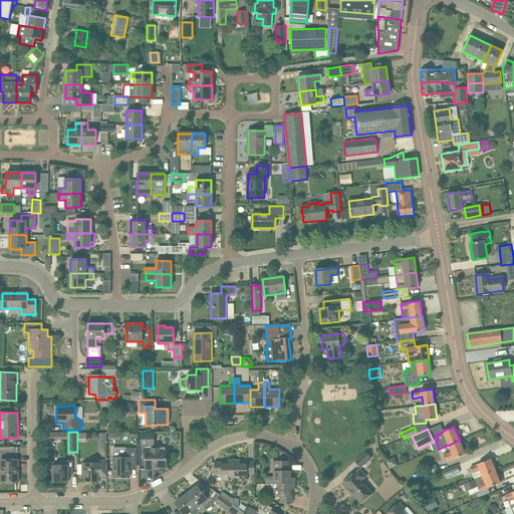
[(77,433),(77,442),(86,442),(86,433),(77,433)]
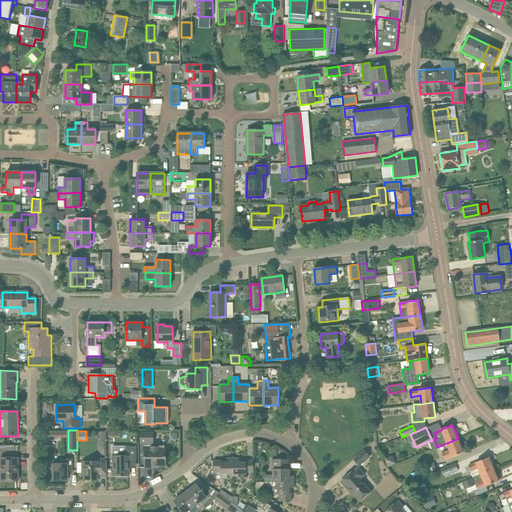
[(140,432),(141,450),(145,450),(145,467),(157,467),(157,465),(166,465),(166,449),(158,449),(158,447),(154,447),(154,431),(140,432)]
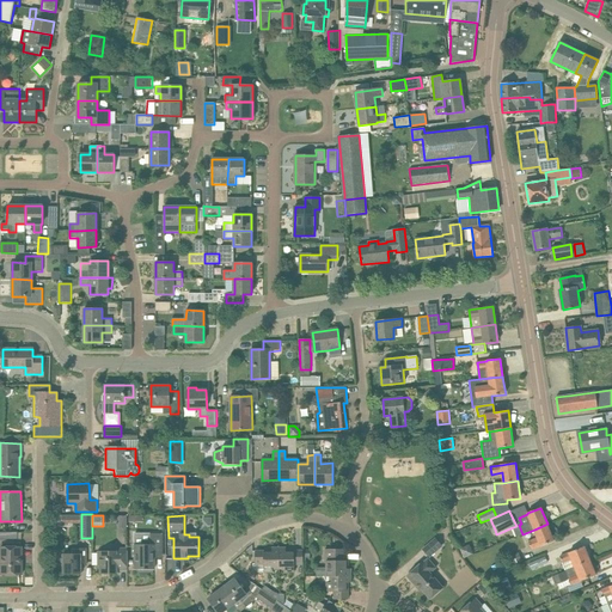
[(548,524),(534,530),(538,539),(528,543),(531,549),(540,545),(540,546),(554,540),(548,524)]
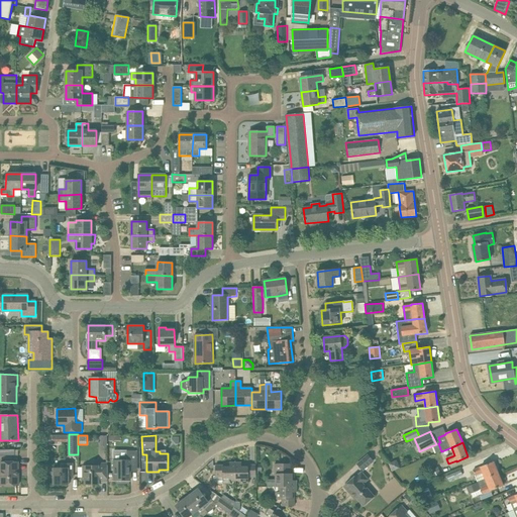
[(127,450),(127,460),(114,460),(114,481),(130,480),(130,469),(137,469),(137,450),(127,450)]
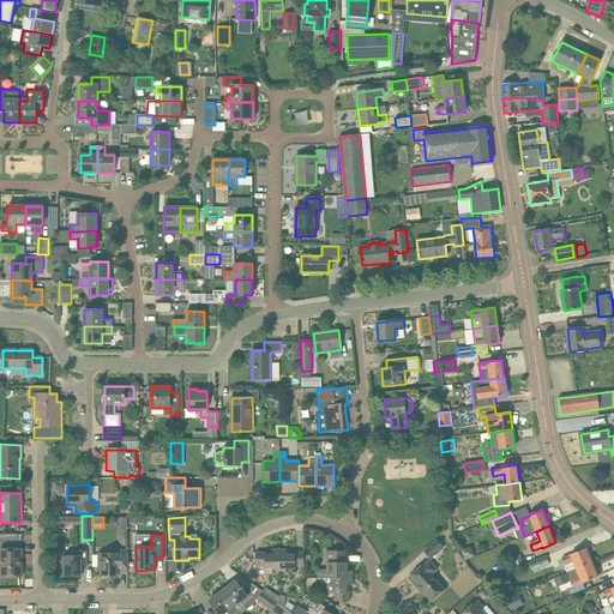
[(425,552),(431,559),(443,548),(437,540),(425,552)]
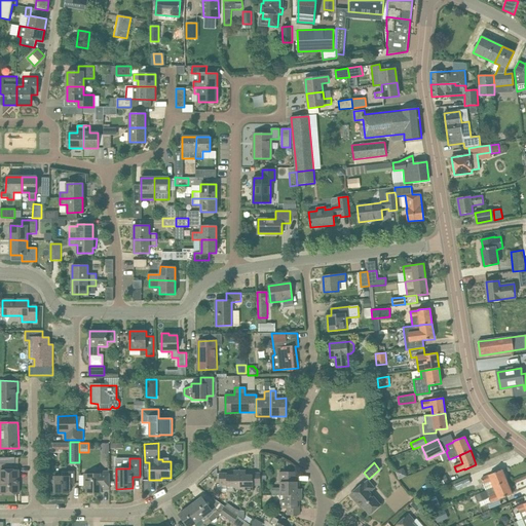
[(395,471),(399,479),(407,476),(404,467),(395,471)]
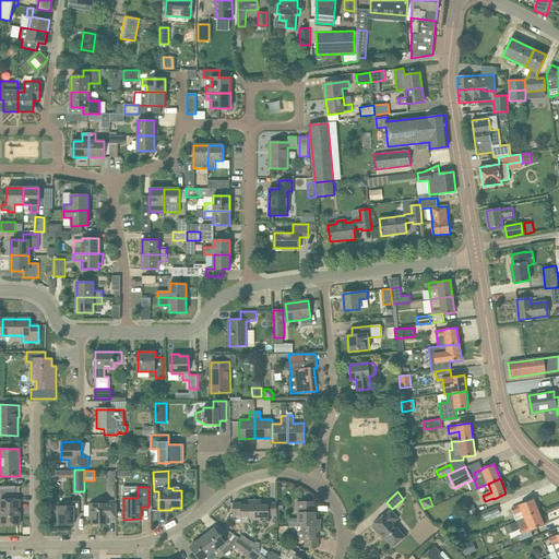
[(1,499),(1,525),(20,525),(20,499),(1,499)]
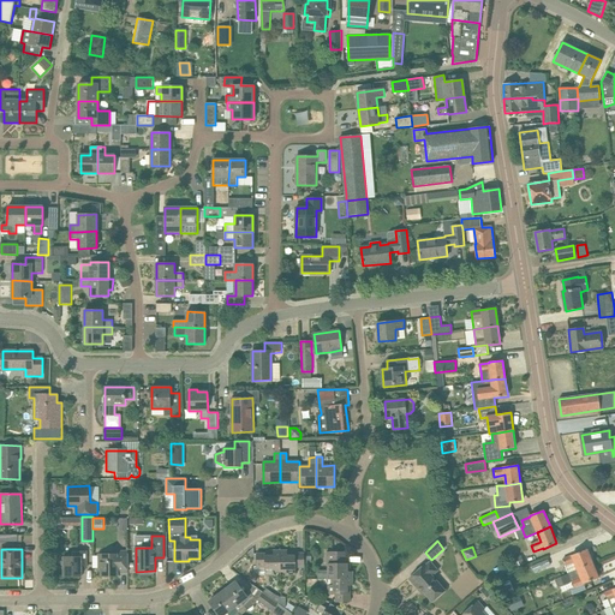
[(563,560),(568,573),(592,563),(586,549),(572,555),(572,556),(563,560)]
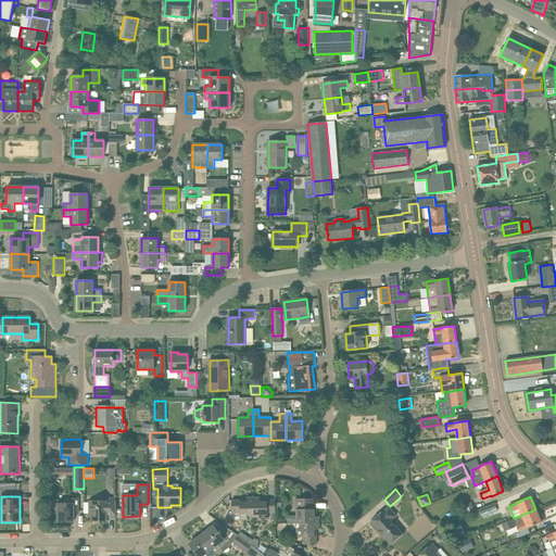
[(89,502),(89,514),(91,514),(91,521),(93,521),(93,522),(99,522),(99,521),(106,520),(106,517),(116,517),(116,497),(99,497),(99,501),(89,501),(89,502)]
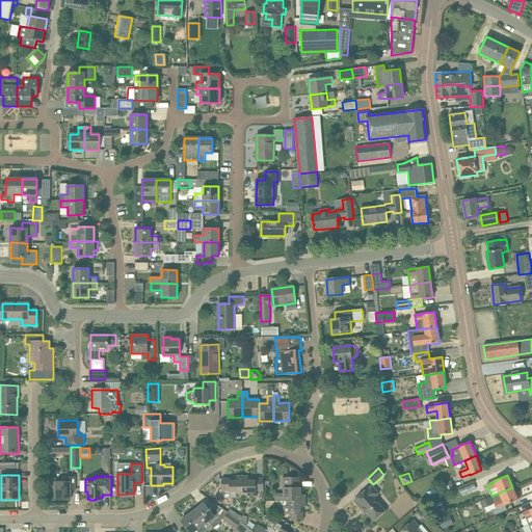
[(242,495),(242,476),(236,476),(236,478),(221,478),(221,489),(220,489),(220,497),(238,497),(238,495),(242,495)]
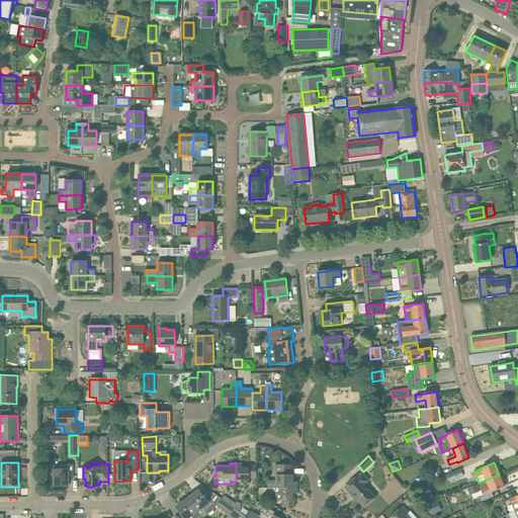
[(242,463),(236,463),(236,482),(242,482),(242,484),(250,484),(250,478),(256,478),(256,465),(242,465),(242,463)]
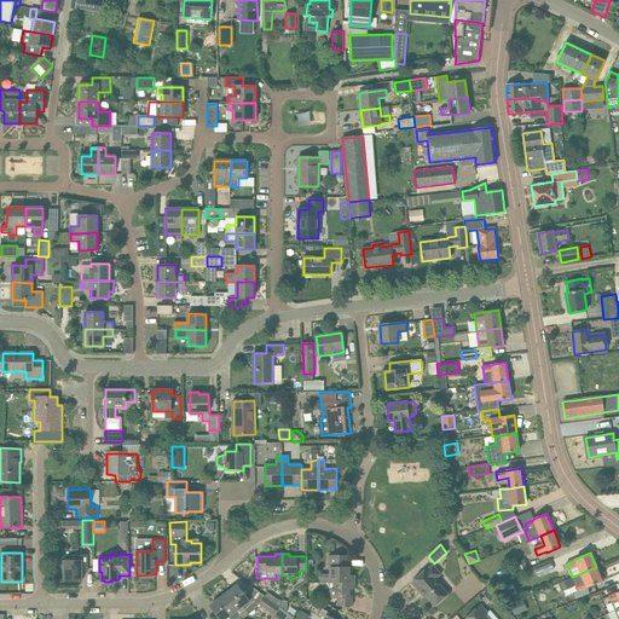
[(82,570),(87,570),(87,555),(73,555),(73,560),(64,560),(64,580),(82,580),(82,570)]
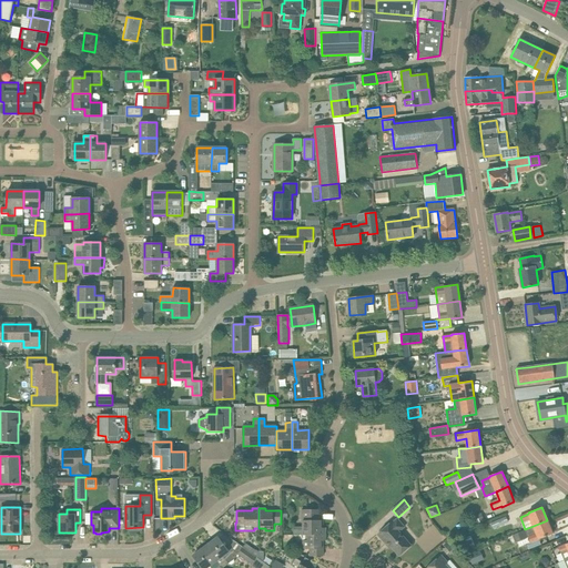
[(293,535),(306,535),(326,534),(326,527),(323,527),(323,520),(321,520),(321,513),(318,513),(318,509),(302,509),(302,520),(303,520),(303,527),(293,527),(293,535)]
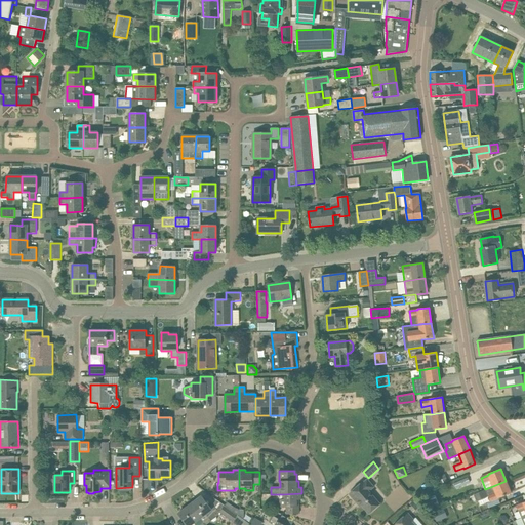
[(433,479),(436,486),(448,481),(445,474),(433,479)]
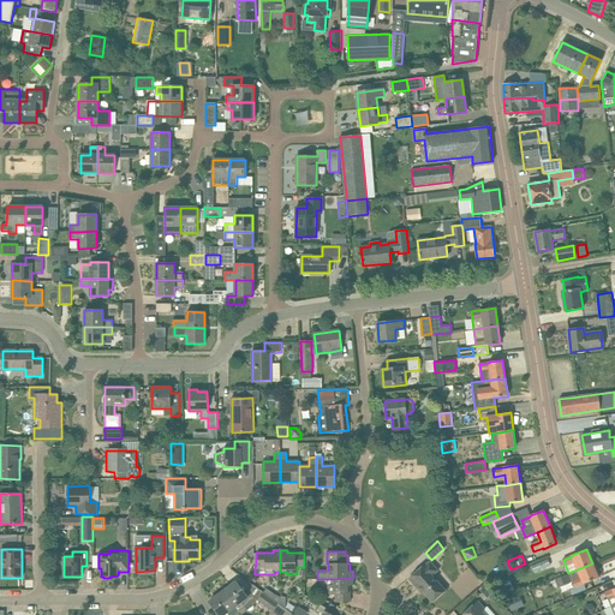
[(548,559),(531,566),(535,572),(550,566),(548,559)]
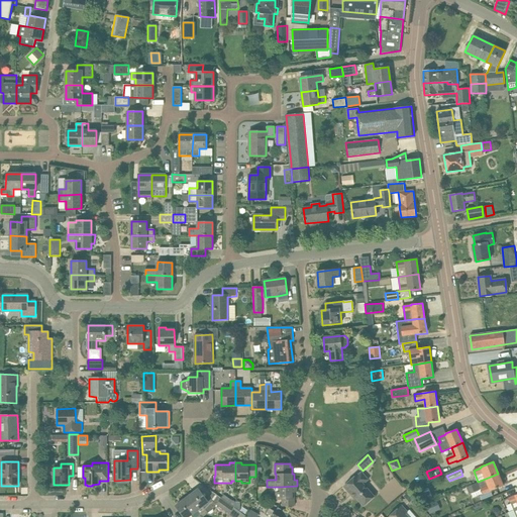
[(344,487),(350,494),(352,493),(364,506),(374,497),(363,485),(368,480),(362,473),(358,476),(357,475),(344,487)]
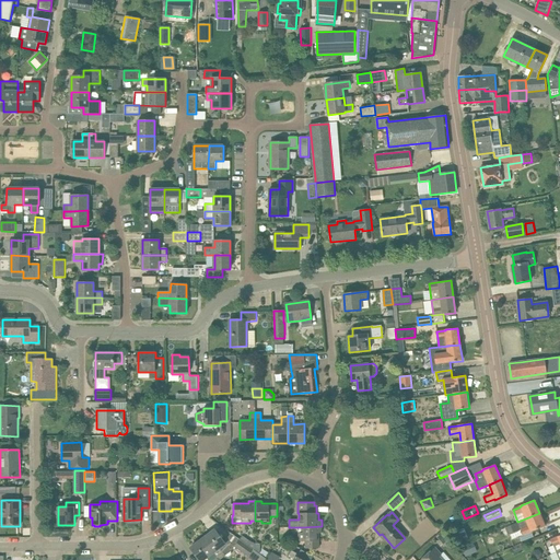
[(539,513),(517,522),(523,535),(520,537),(522,541),(533,537),(534,536),(532,532),(545,526),(539,513)]
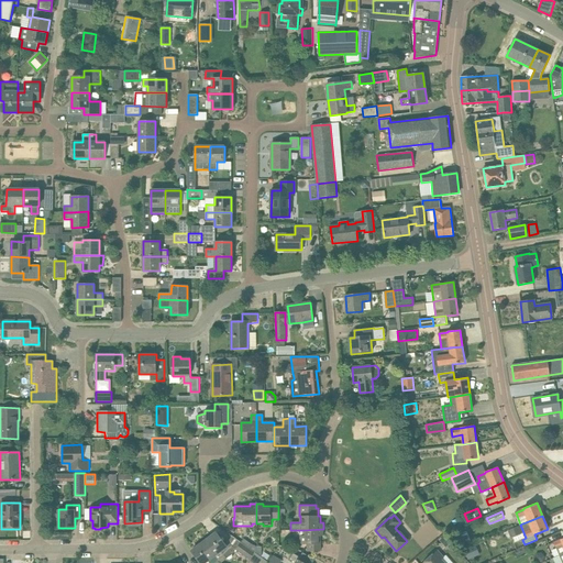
[(514,528),(507,530),(510,538),(517,534),(514,528)]
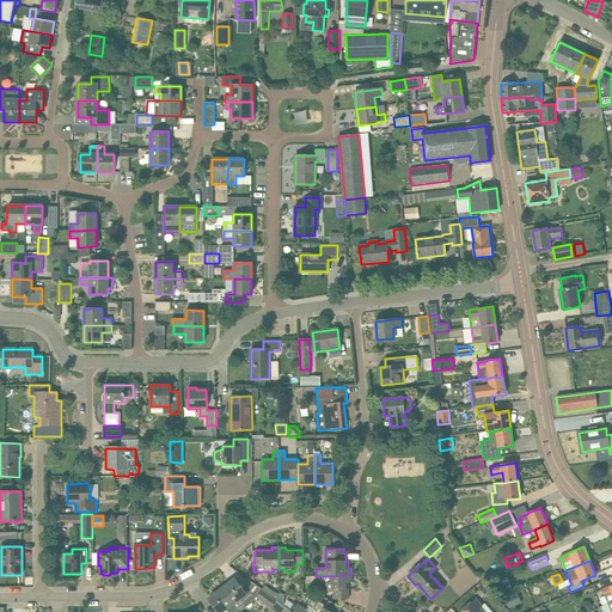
[(352,575),(330,576),(330,582),(326,582),(328,591),(335,591),(335,599),(348,599),(348,582),(352,582),(352,575)]
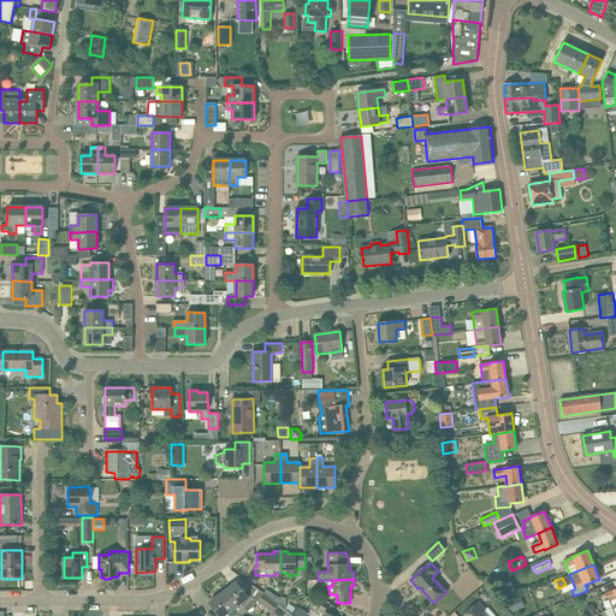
[(497,585),(502,597),(515,591),(510,580),(497,585)]
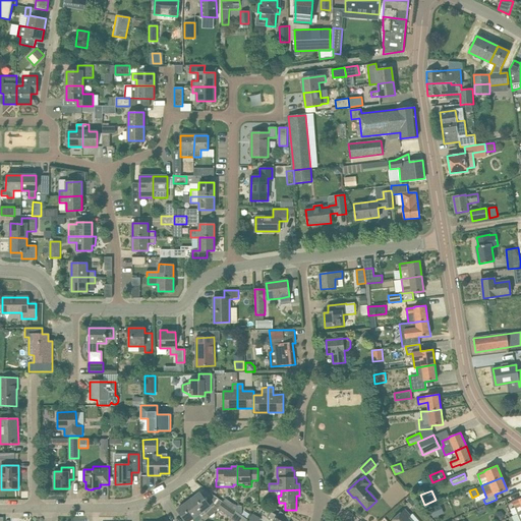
[(200,493),(188,501),(198,514),(203,520),(205,520),(211,517),(213,517),(215,515),(216,513),(219,508),(211,503),(209,505),(200,493)]
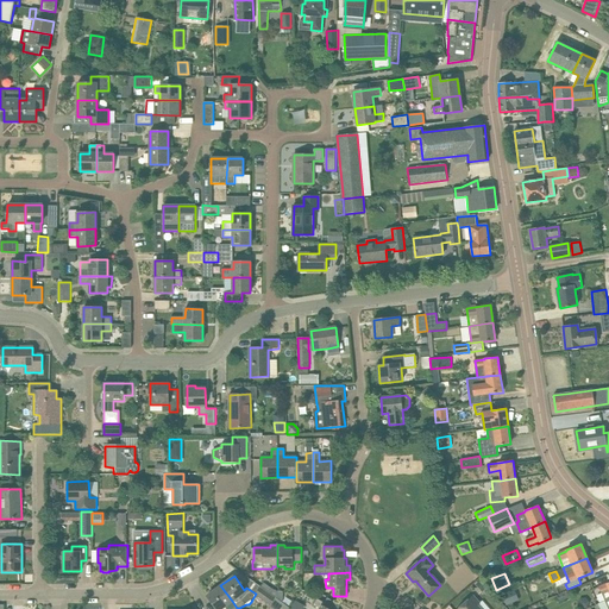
[(482,578),(475,584),(482,592),(489,586),(482,578)]
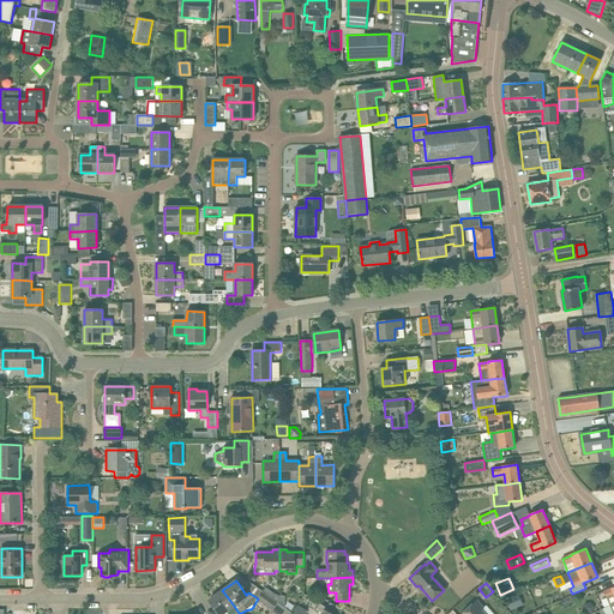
[(253,585),(248,593),(258,599),(272,609),(270,613),(292,613),(293,613),(283,607),(280,603),(263,591),(253,585)]
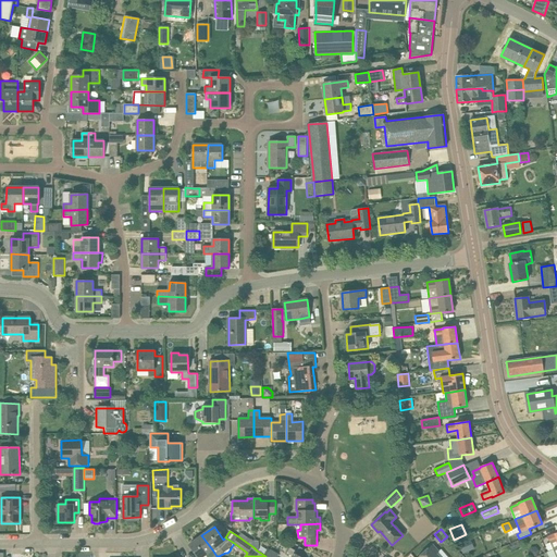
[(547,536),(553,549),(556,547),(556,532),(555,533),(555,534),(547,536)]
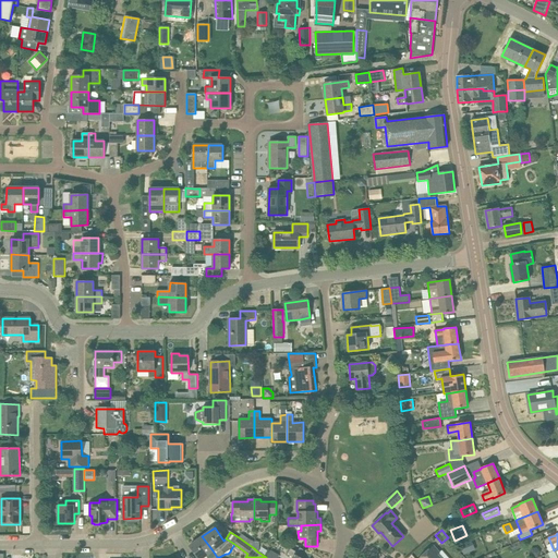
[(242,534),(239,537),(254,548),(254,542),(249,538),(242,534)]
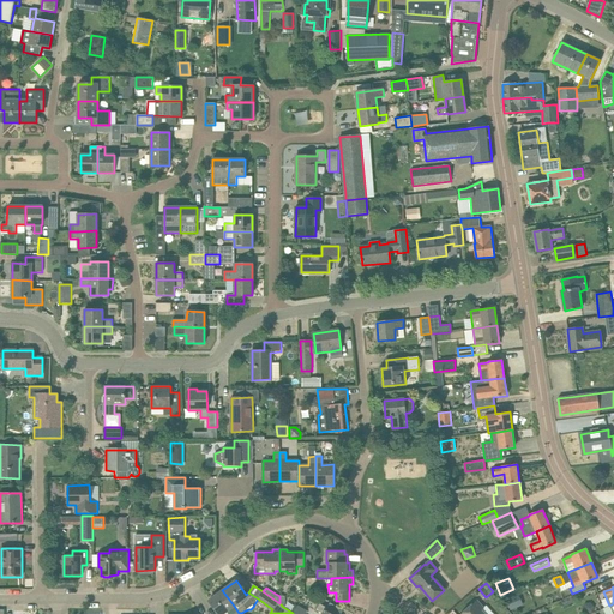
[(234,606),(222,590),(209,601),(218,613),(228,613),(227,612),(234,606)]
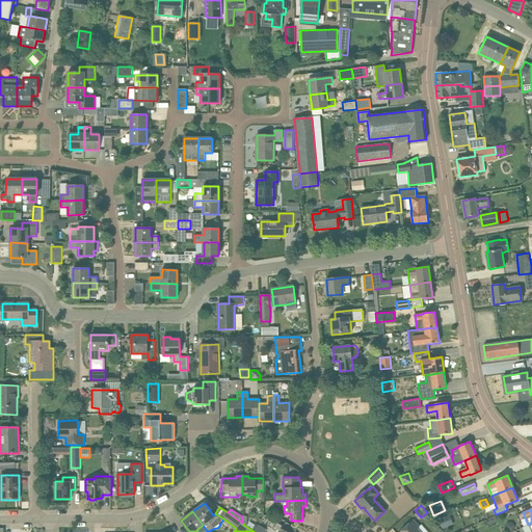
[(446,516),(439,520),(443,529),(449,526),(446,516)]
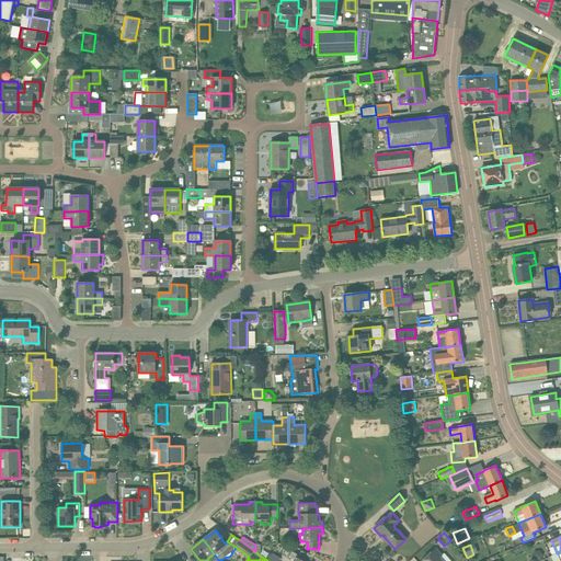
[(524,545),(513,549),(515,553),(526,549),(524,545)]
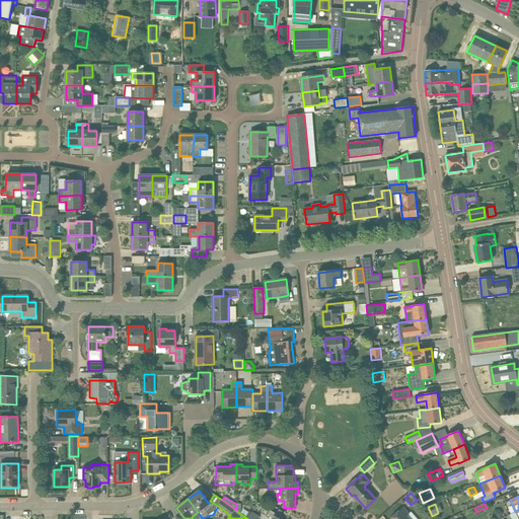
[(408,518),(406,517),(409,515),(402,508),(389,518),(408,518)]
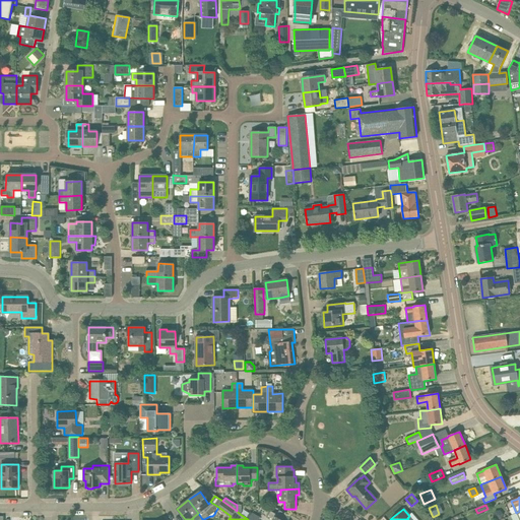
[(281,519),(276,516),(277,515),(271,511),(267,517),(272,519),(281,519)]
